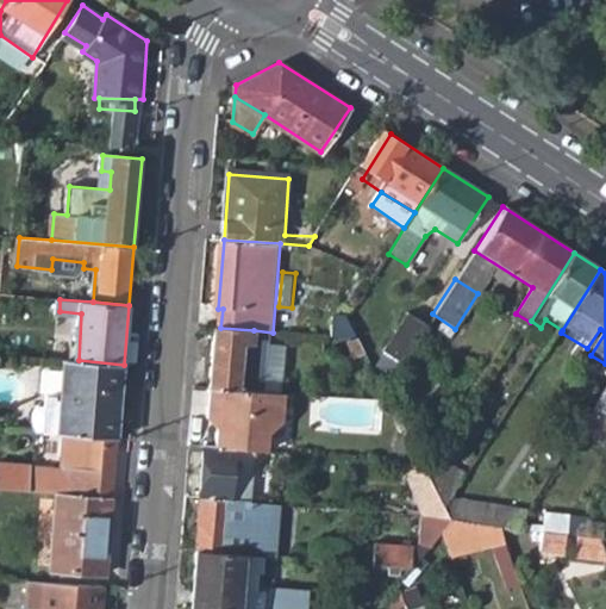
[(404,314),(380,350),(400,364),(424,327),(404,314)]
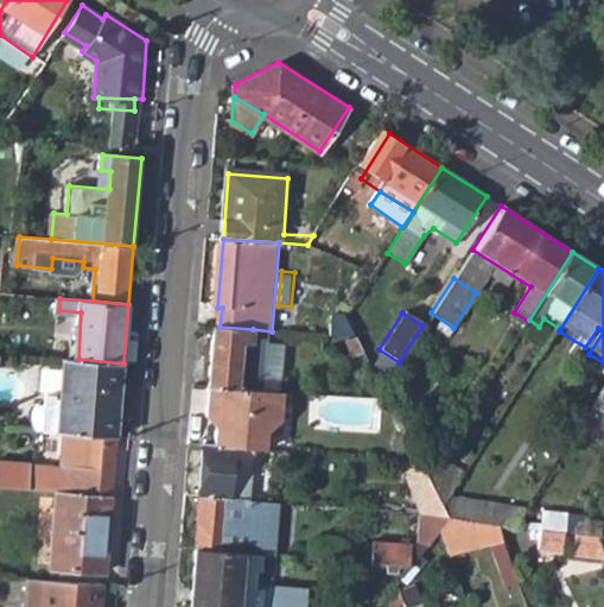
[(253,340),(253,329),(220,327),(216,327),(211,385),(256,390),(265,391),(268,341),(253,340)]
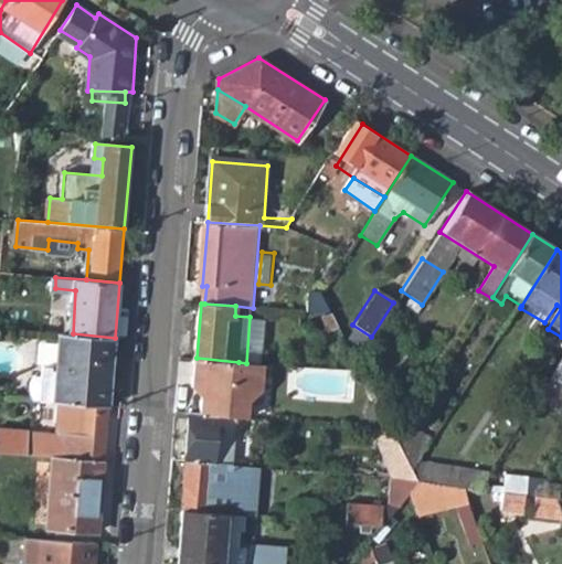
[(73,333),(67,333),(63,366),(62,379),(49,376),(43,376),(40,382),(39,394),(41,400),(60,401),(109,405),(110,405),(115,338),(73,333)]
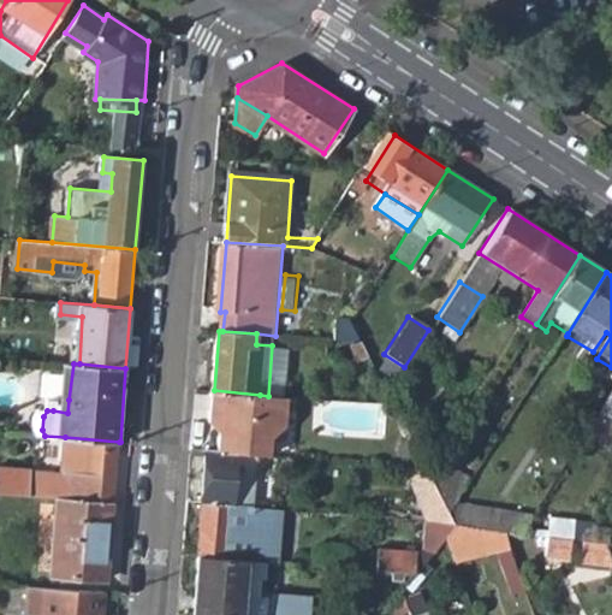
[(260,395),(214,390),(211,423),(223,433),(220,451),(237,453),(255,455),(260,455),(271,456),(272,438),(287,425),(290,397),(268,396),(260,395)]
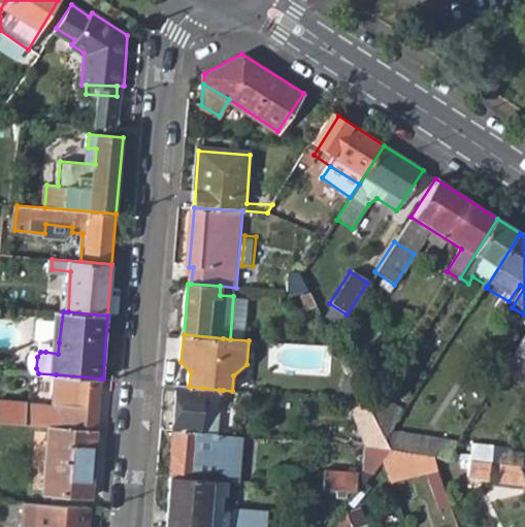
[(58,354),(59,342),(46,340),(45,352),(58,354)]
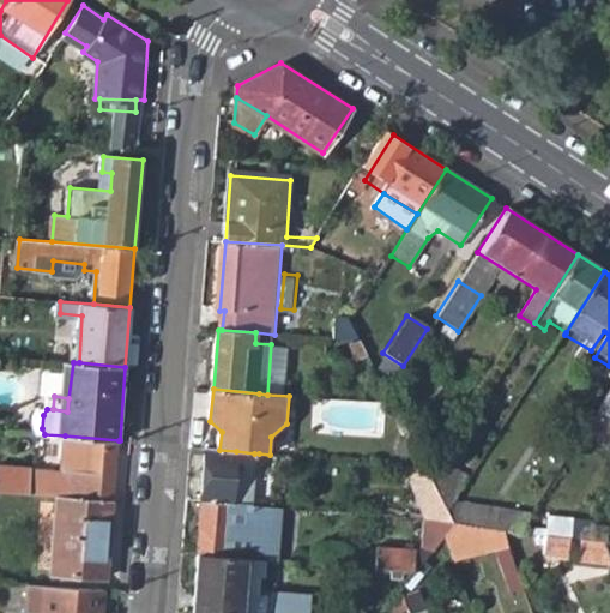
[(65,436),(44,434),(41,473),(65,474),(67,445),(118,451),(119,440),(65,436)]
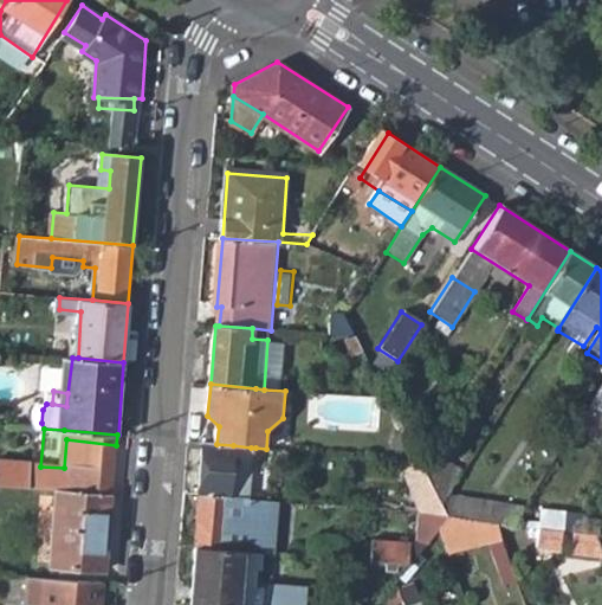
[(112,496),(116,445),(66,439),(64,468),(40,467),(34,465),(0,462),(0,486),(59,491),(63,491),(112,496)]
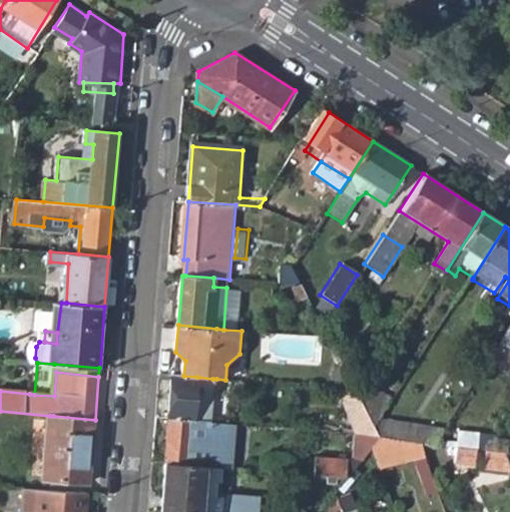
[(211,423),(216,379),(212,379),(197,377),(183,376),(174,375),(170,419),(211,423)]
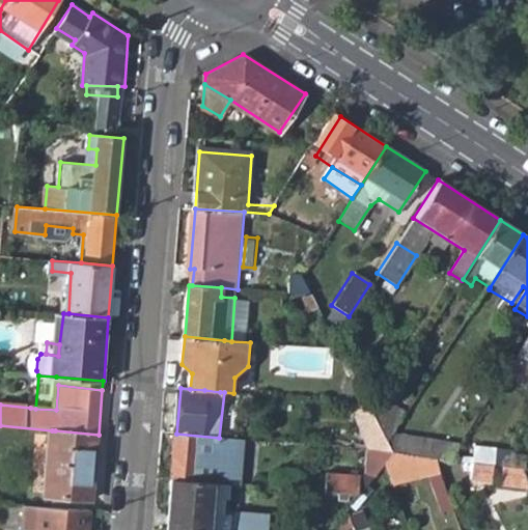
[(370,449),(389,450),(388,449),(365,405),(349,403),(370,449)]
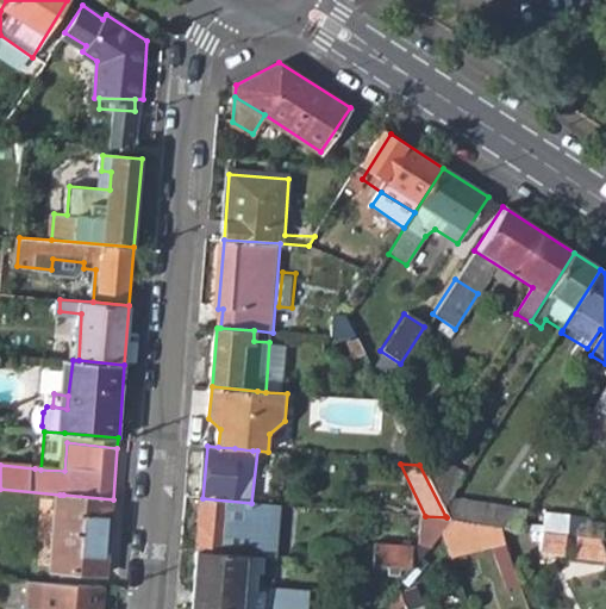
[(54,571),(107,576),(113,499),(63,495),(60,495),(54,571)]
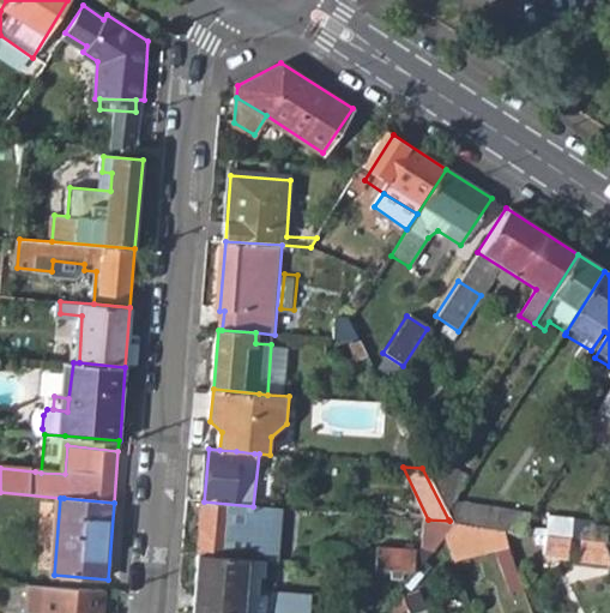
[(253,506),(204,502),(199,556),(249,560),(266,562),(279,563),(284,509),(253,506)]
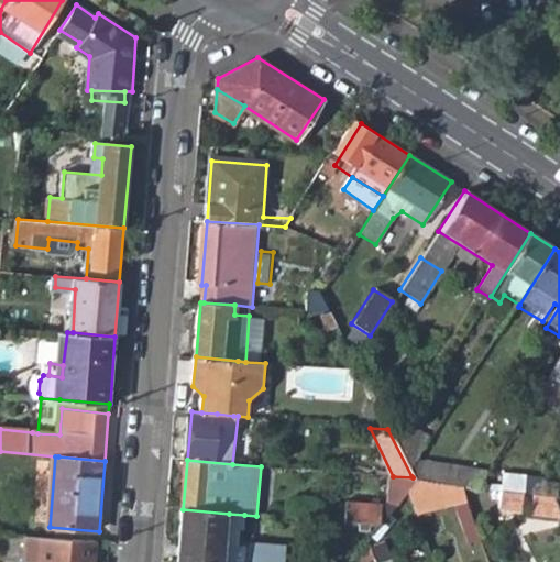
[(408,493),(415,509),(469,502),(463,489),(415,483),(408,493)]
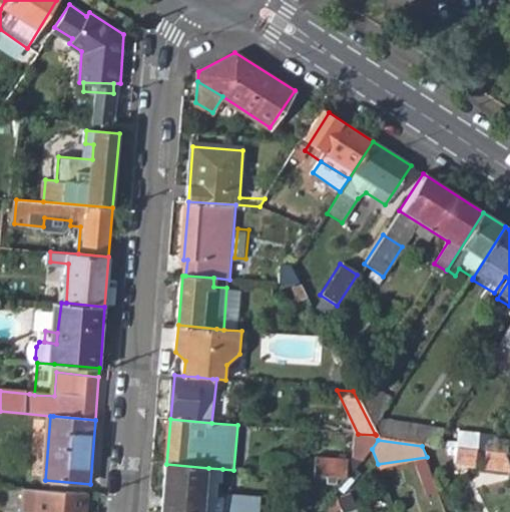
[(460,461),(477,462),(479,442),(462,441),(460,461)]
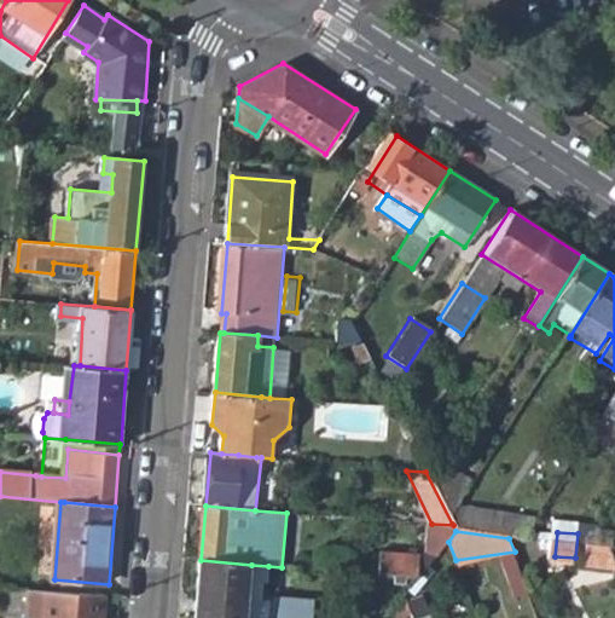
[(582,566),(614,570),(614,561),(609,549),(586,547),(582,566)]
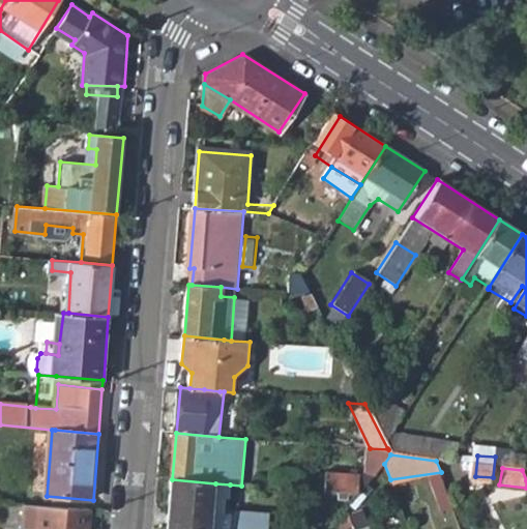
[(324,493),(357,496),(372,478),(325,474),(324,493)]
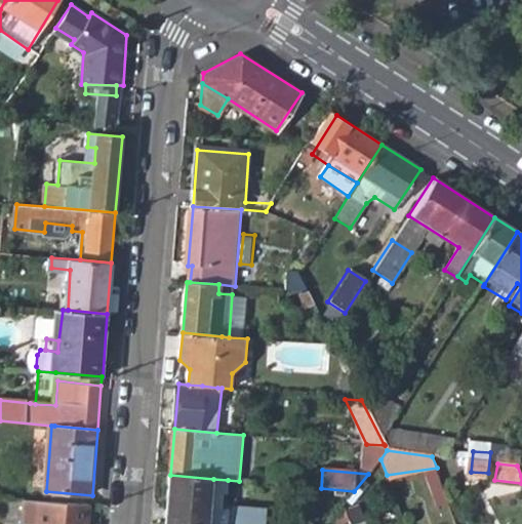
[(224,523),(225,516),(210,515),(213,479),(170,475),(166,523),(224,523)]
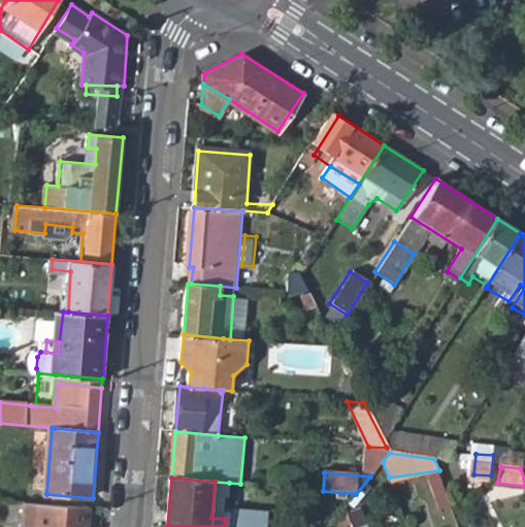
[(229,483),(215,482),(211,518),(226,519),(229,483)]
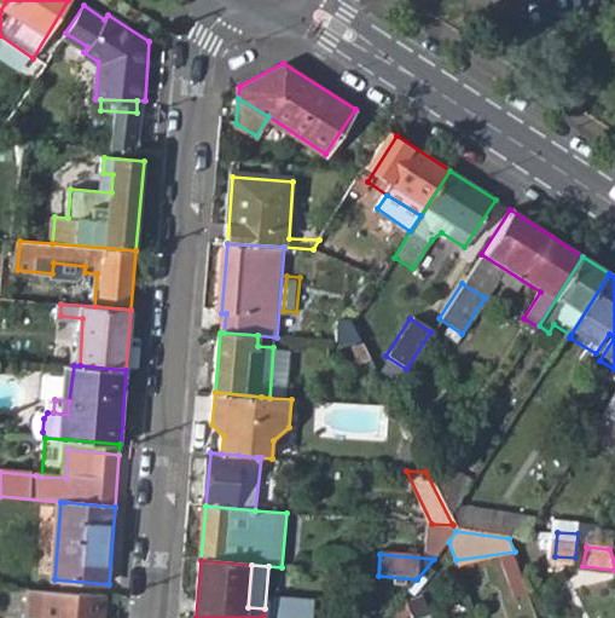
[(105,617),(108,595),(29,589),(27,617),(35,617),(105,617)]
